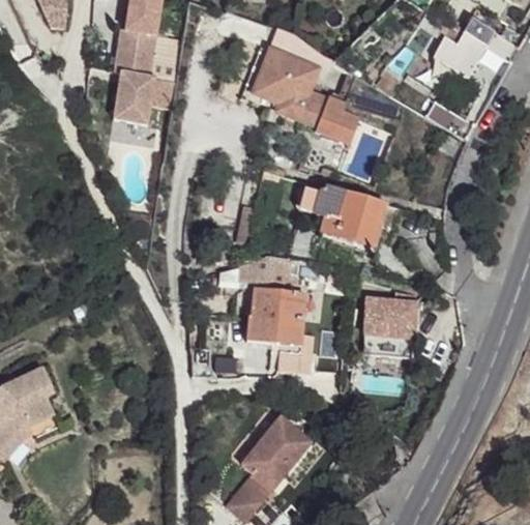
[(427,10),(419,22),(438,33),(444,21),(427,10)]
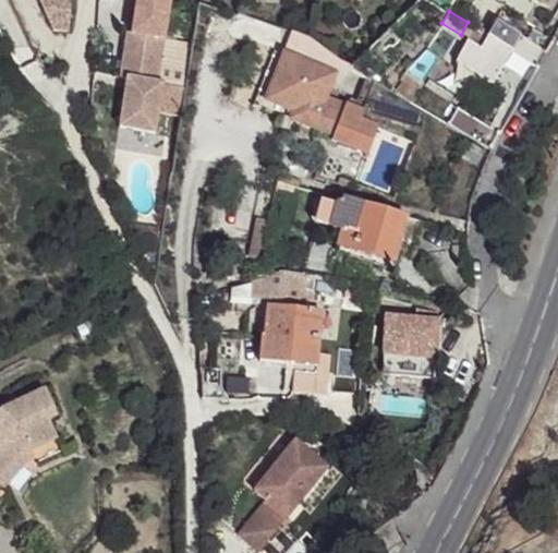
[(485,23),(472,14),(468,22),(473,25),(482,29),(485,23)]
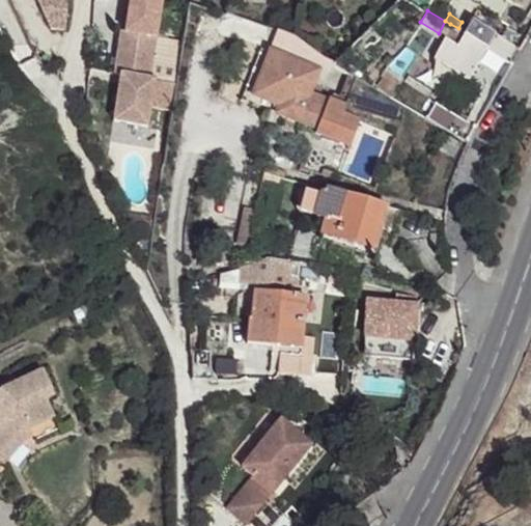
[(521,45),(500,32),(472,16),(464,31),(457,43),(445,34),(434,55),(468,76),(469,76),(486,46),(512,61),(521,45)]
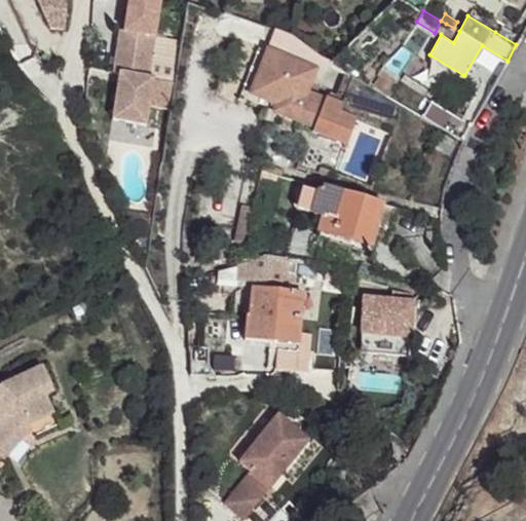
[(446,24),(441,34),(453,42),(459,31),(454,28),(446,24)]
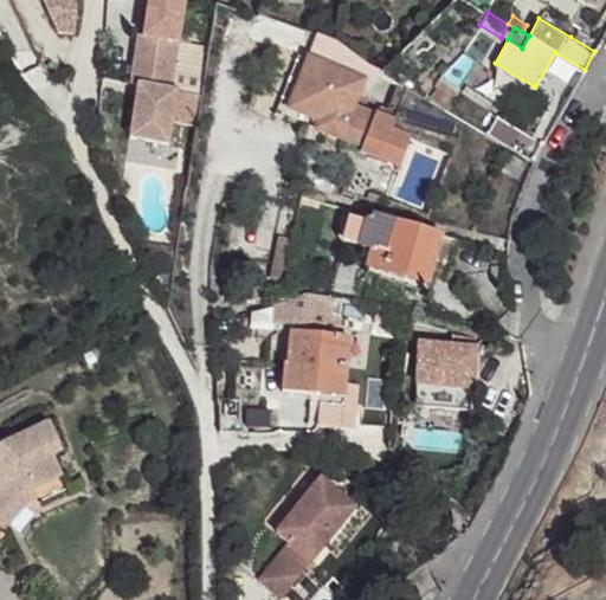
[(137,31),(130,79),(137,81),(176,86),(200,90),(207,42),(137,31)]
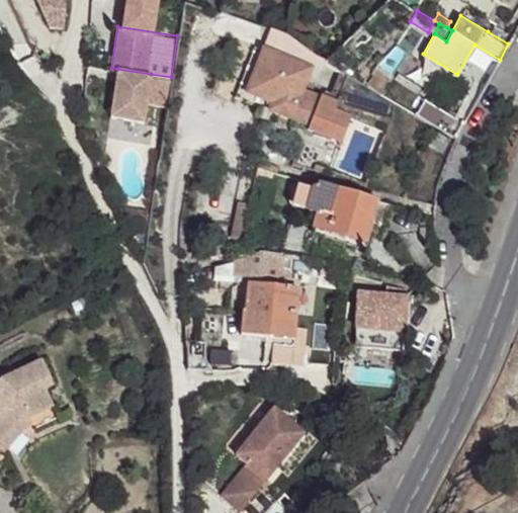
[(300,94),(312,65),(255,44),(239,87),(273,99),(270,107),(310,121),(308,126),(335,137),(345,111),(351,114),(387,127),(398,102),(381,93),(366,85),(347,74),(334,106),(300,94)]
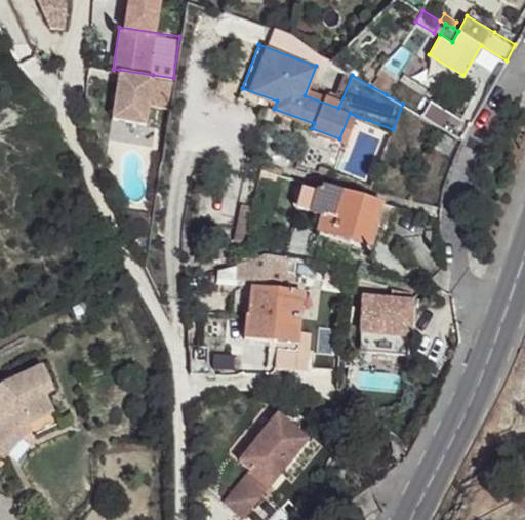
[(386,66),(371,86),(387,94),(400,76),(386,66)]
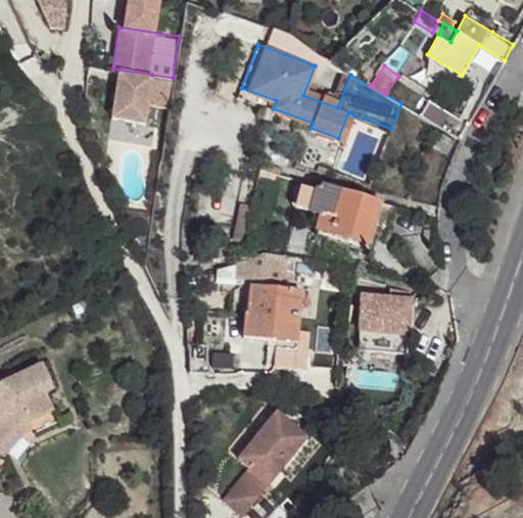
[(152,75),(119,69),(111,115),(145,121),(152,75)]
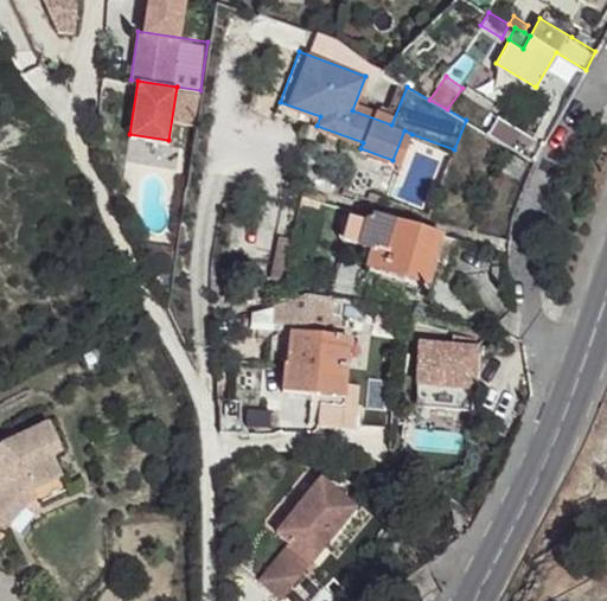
[(280,102),(276,112),(317,127),(317,126),(320,116),(280,102)]
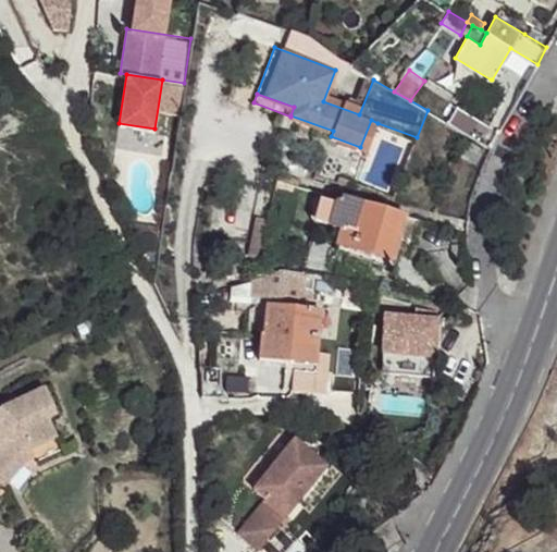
[(457,105),(447,121),(490,146),(499,130),(457,105)]
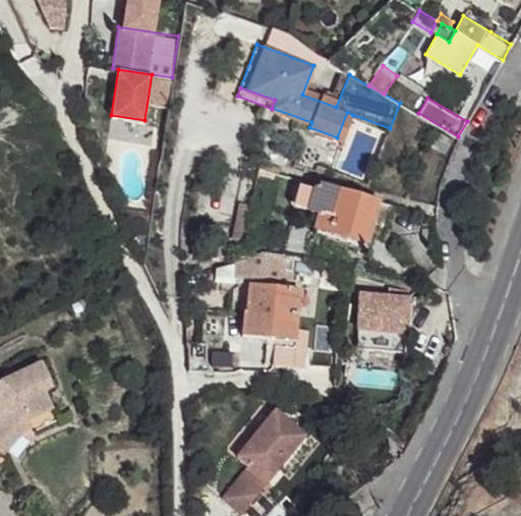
[(347,112),(337,137),(344,140),(353,115),(347,112)]
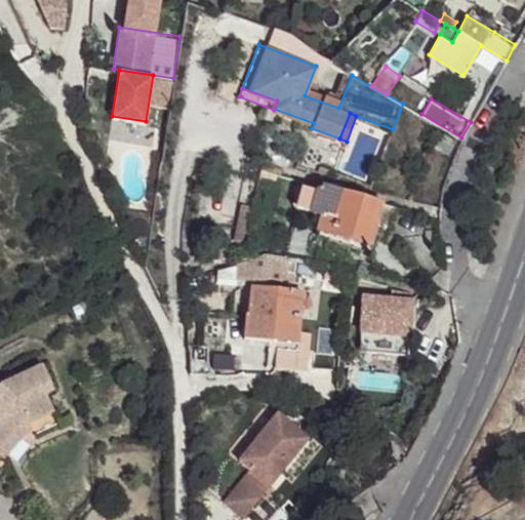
[(377,237),(390,193),(332,176),(323,182),(317,204),(329,207),(325,223),(377,237)]
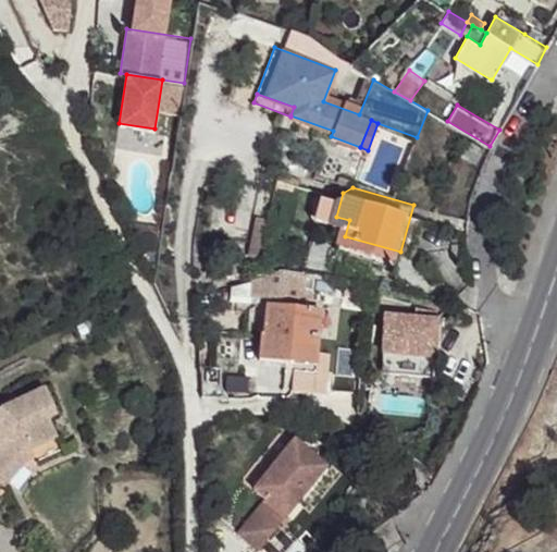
[(251,294),(312,299),(314,274),(301,272),(282,268),(252,278),(251,294)]
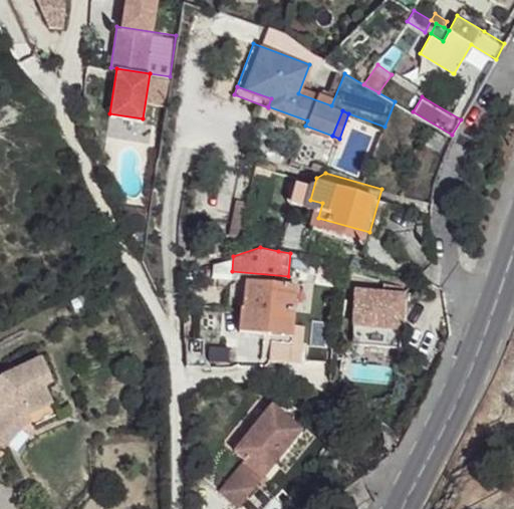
[(232,271),(233,256),(214,263),(213,274),(219,275),(219,276),(237,278),(244,272),(232,271)]
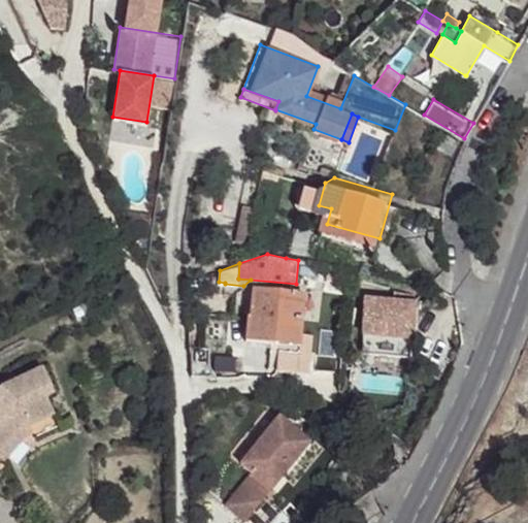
[(298,351),(304,291),(253,286),(250,315),(246,315),(244,337),(270,340),(270,348),(298,351)]
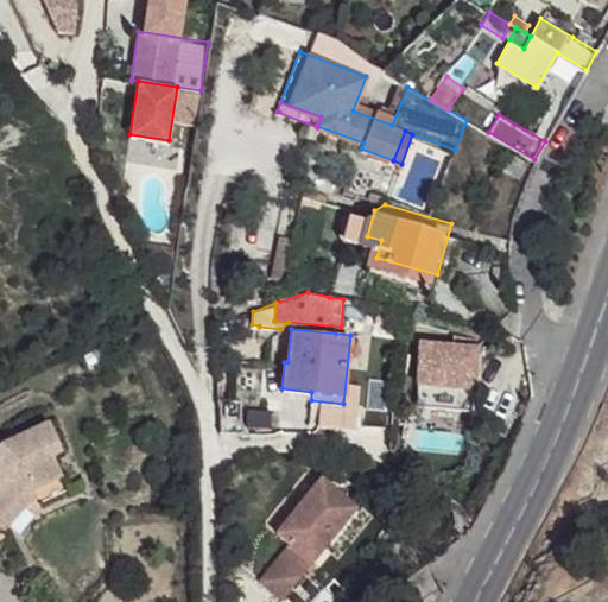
[(474,406),(477,343),(420,340),(417,403),(474,406)]
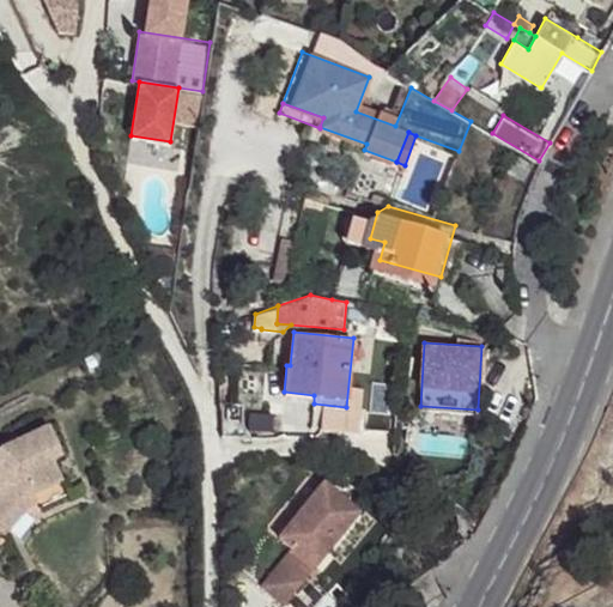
[(49,423),(0,447),(0,445),(0,519),(23,491),(30,487),(31,491),(62,475),(54,455),(64,451),(49,423)]
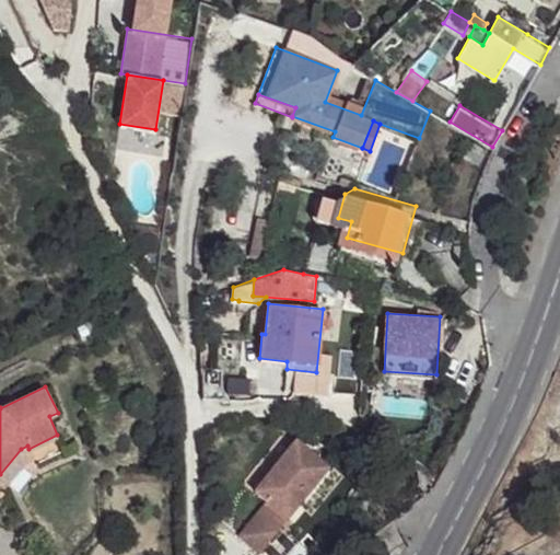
[(328,465),(296,439),(255,488),(267,498),(238,532),(259,548),(328,465)]
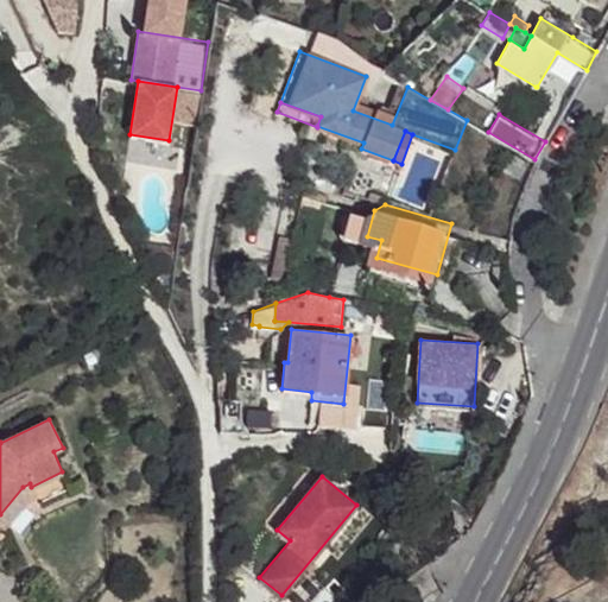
[(23,487),(0,514),(0,524),(4,527),(26,499),(35,494),(30,483),(23,487)]
